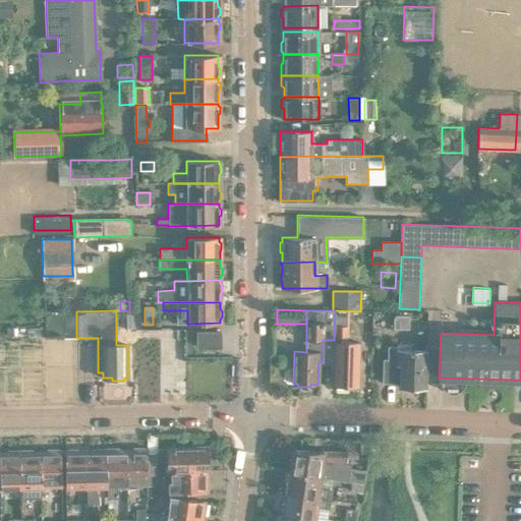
[(140,330),(139,311),(130,311),(130,330),(140,330)]
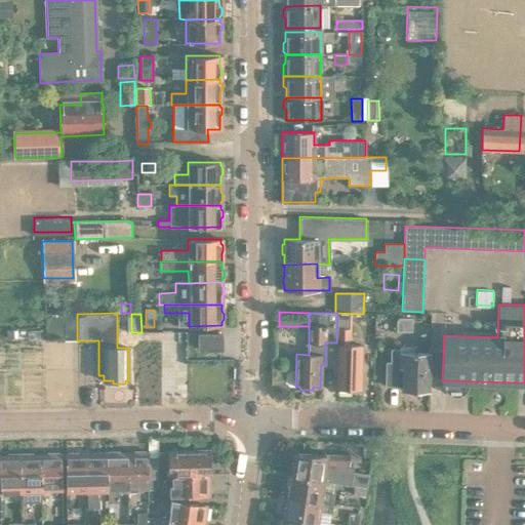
[(412,331),(413,318),(398,318),(397,331),(412,331)]
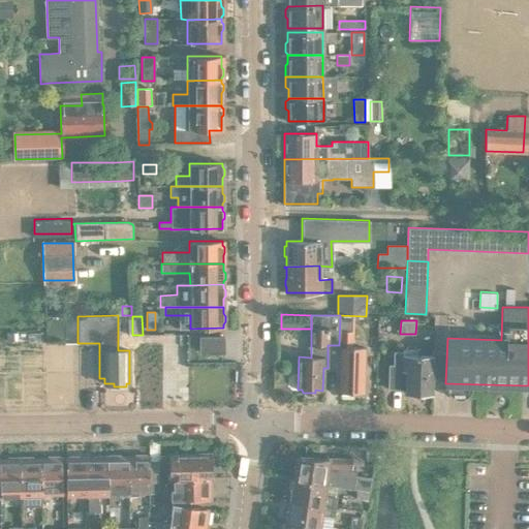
[(340,347),(351,348),(352,332),(341,331),(340,347)]
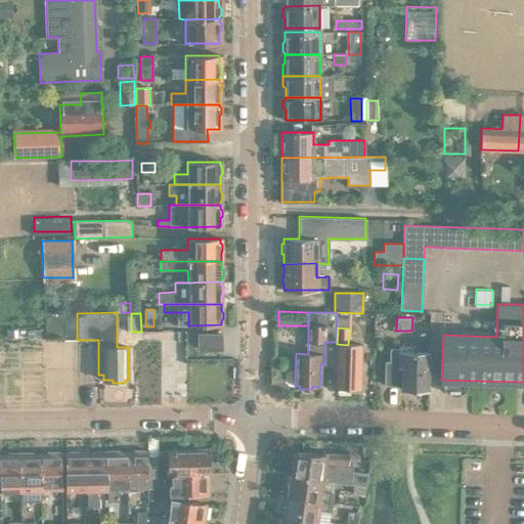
[(5,330),(5,338),(16,338),(16,330),(5,330)]
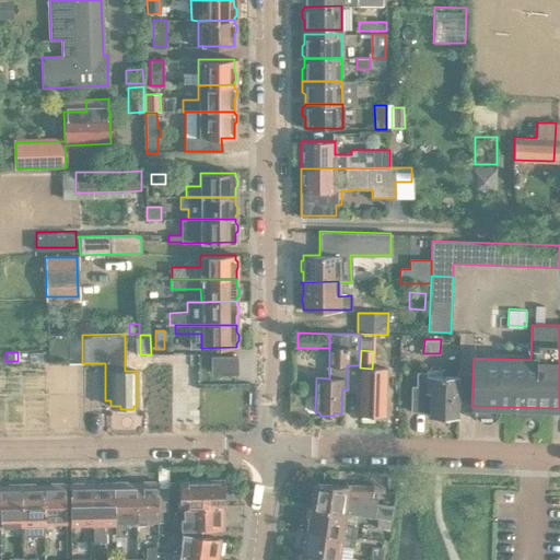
[(211,357),(211,373),(236,373),(236,357),(211,357)]
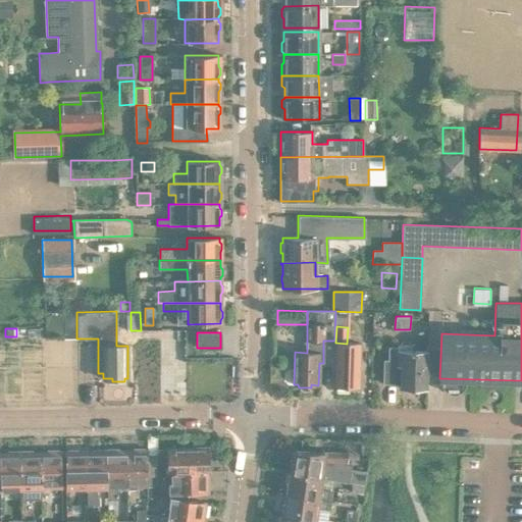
[(348,343),(347,344),(335,343),(333,385),(336,385),(336,388),(348,388),(348,385),(359,386),(360,356),(360,346),(360,344),(348,343)]
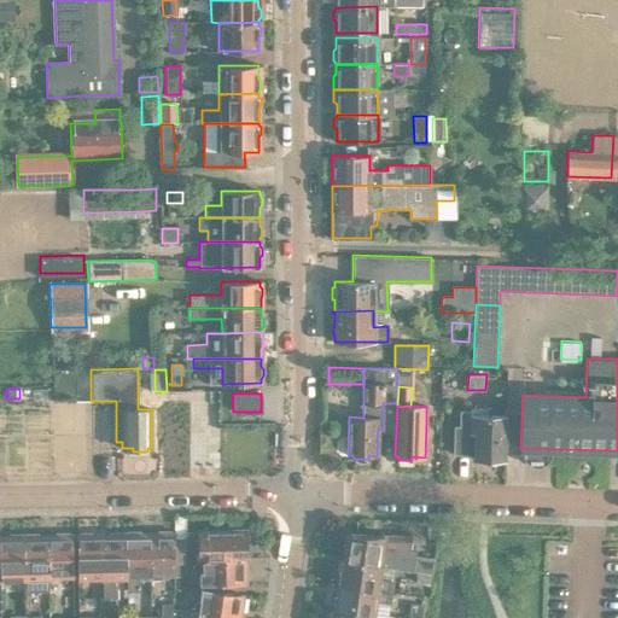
[(502,459),(505,459),(506,415),(485,415),(485,408),(470,408),(470,412),(459,412),(459,427),(454,427),(453,454),(473,454),(473,459),(489,459),(491,462),(500,462),(502,459)]
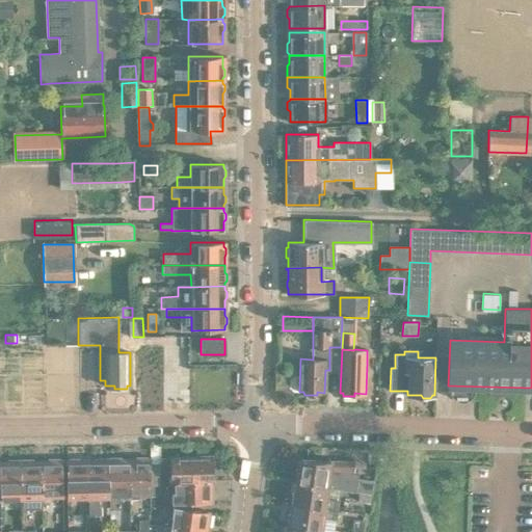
[(275,394),(285,394),(285,377),(295,377),(295,363),(294,363),(278,362),(278,363),(276,363),(275,394)]
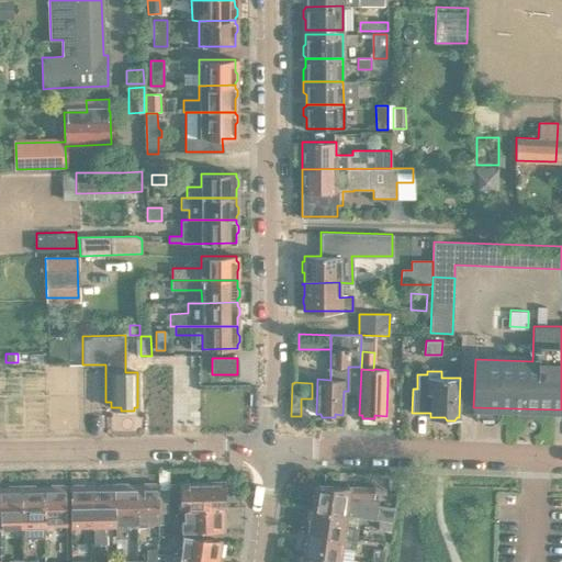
[(183,510),(224,509),(223,482),(180,483),(180,510),(183,510)]
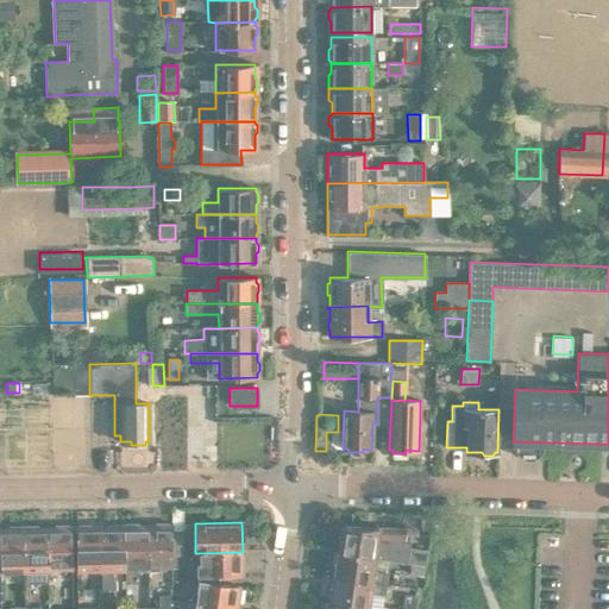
[(155,523),(155,527),(148,527),(148,571),(159,571),(159,566),(173,565),(171,553),(171,527),(169,527),(169,523),(155,523)]
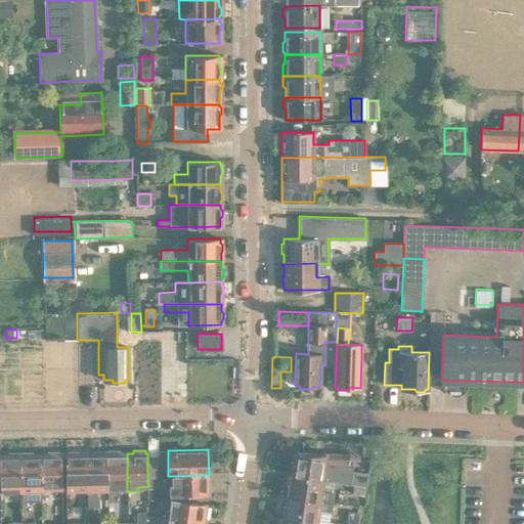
[(77,492),(86,492),(86,454),(79,454),(79,451),(67,452),(68,454),(64,454),(66,488),(77,488),(77,492)]
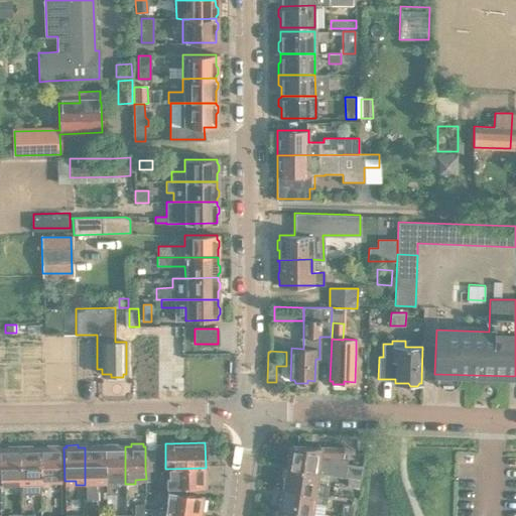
[(95,480),(105,480),(105,444),(92,444),(92,447),(85,447),(85,485),(86,499),(98,499),(98,491),(95,491),(95,480)]
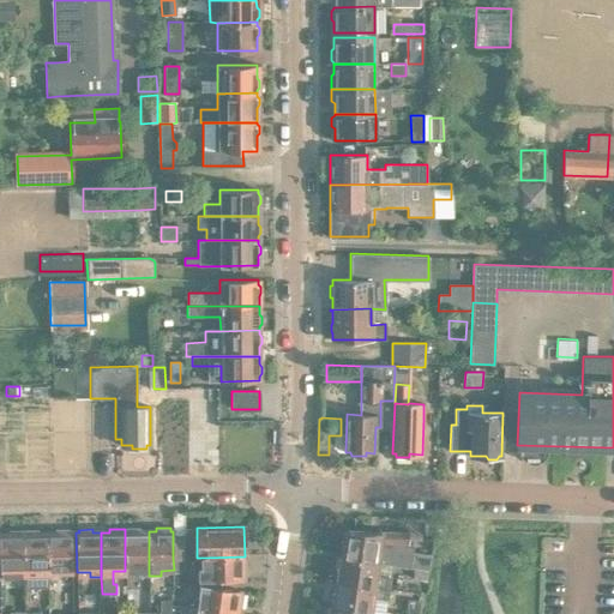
[(138,576),(149,576),(149,531),(139,531),(139,529),(125,529),(125,571),(138,571),(138,576)]
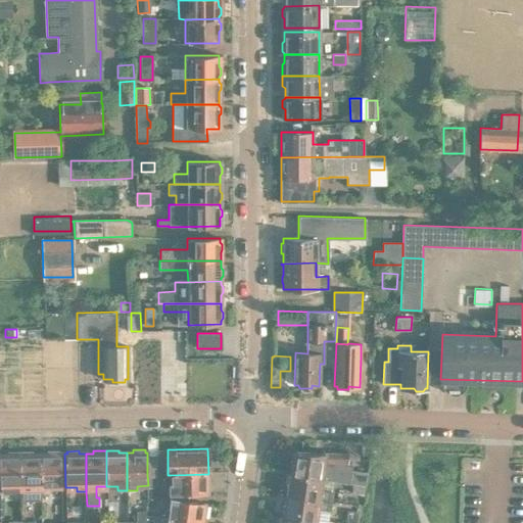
[(41,500),(41,491),(40,455),(32,455),(32,452),(19,453),(20,488),(20,500),(41,500)]
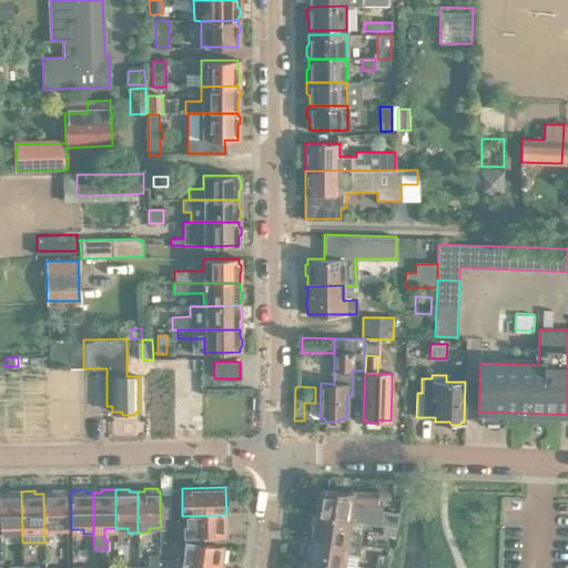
[(51,494),(43,494),(44,534),(54,534),(54,529),(67,529),(66,493),(63,493),(63,490),(51,490),(51,494)]
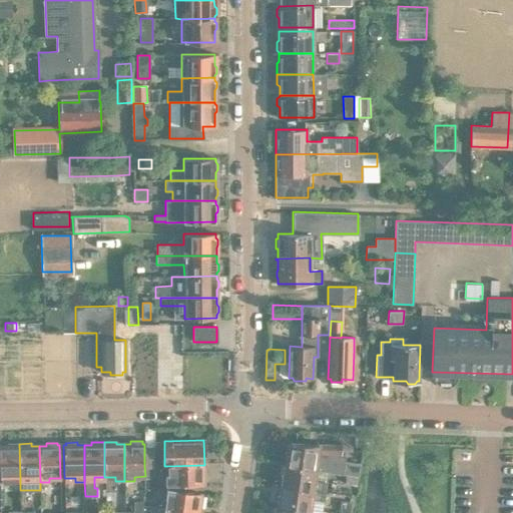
[(6,446),(0,446),(0,483),(9,483),(9,479),(20,479),(19,444),(6,444),(6,446)]
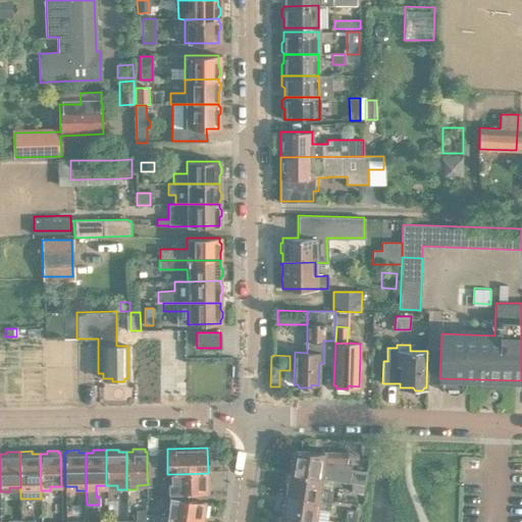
[(289,461),(286,472),(320,477),(348,480),(349,470),(350,463),(347,462),(348,453),(293,452),(291,460),(289,461)]
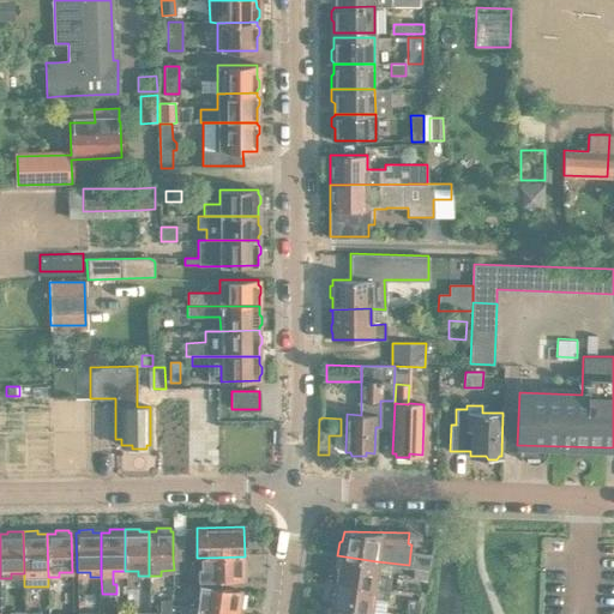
[(184,534),(173,534),(173,558),(185,558),(184,534)]
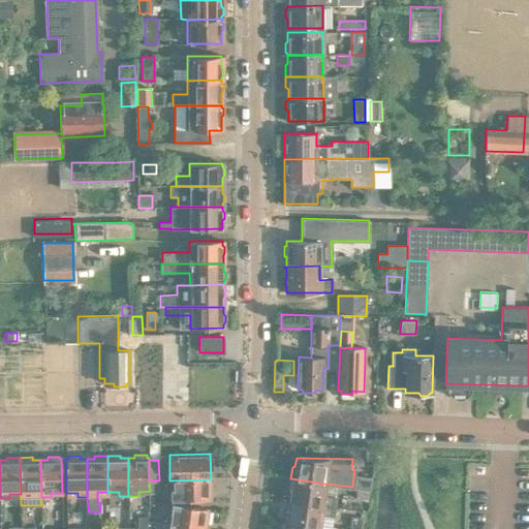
[(352,487),(355,488),(369,489),(371,477),(354,475),(352,487)]
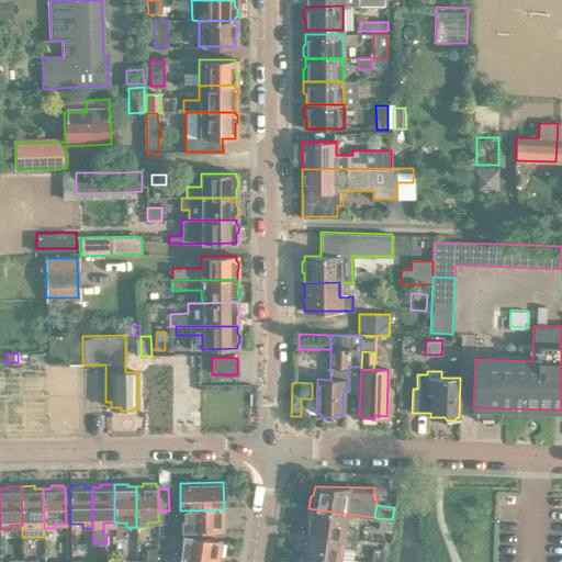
[(344,526),(345,515),(345,514),(308,508),(307,518),(310,520),(308,531),(356,538),(357,528),(344,526)]
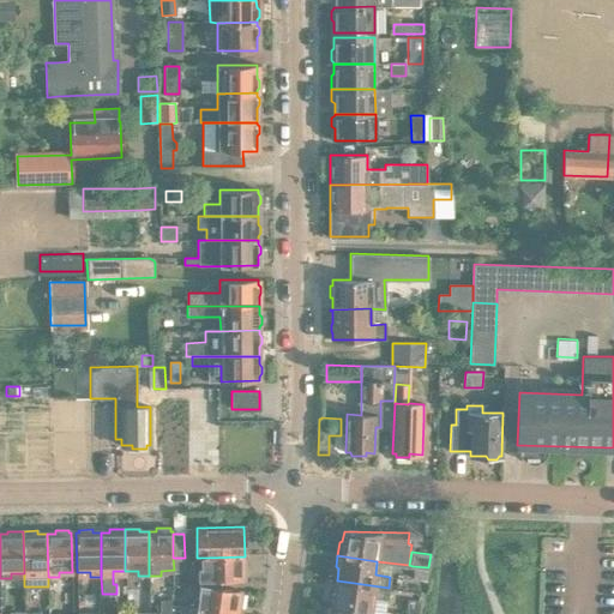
[(242,570),(245,570),(245,557),(200,558),(202,569),(198,569),(198,581),(242,579),(242,570)]
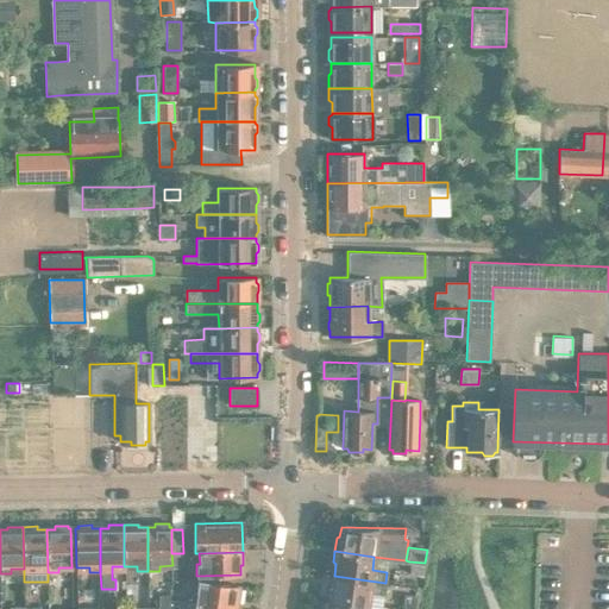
[(171,553),(173,565),(183,565),(183,553),(171,553)]
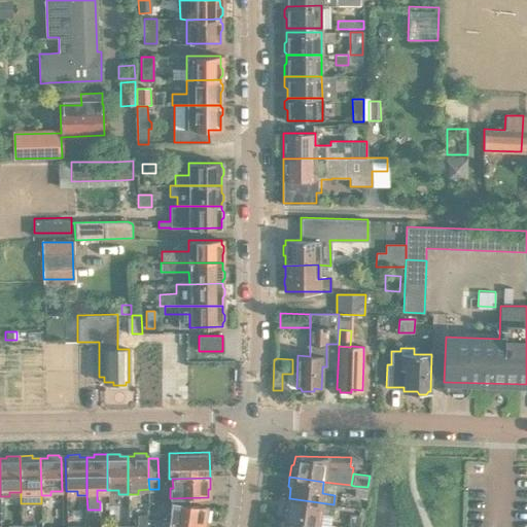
[(367,487),(354,486),(353,495),(366,496),(367,487)]
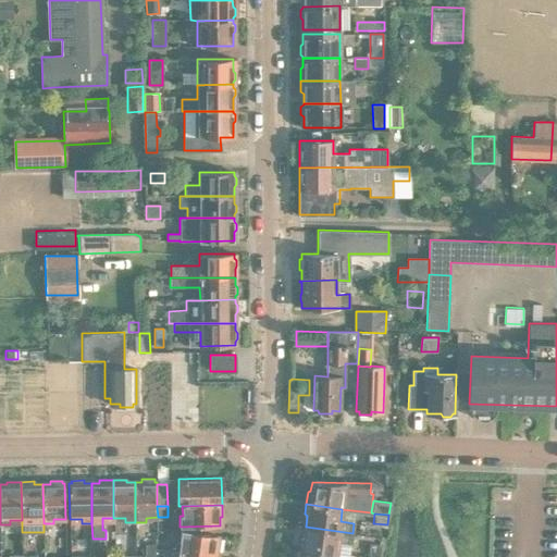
[(301,539),(299,548),(336,554),(337,542),(350,544),(353,533),(306,527),(304,537),(301,539)]
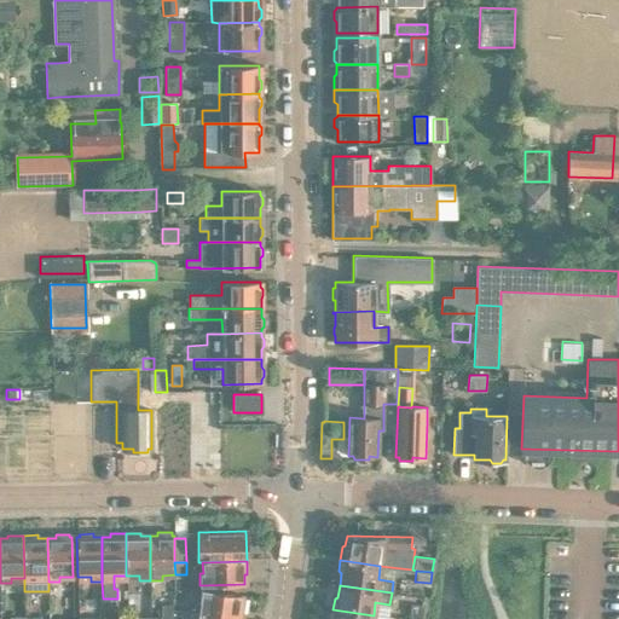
[(195,602),(194,613),(233,618),(237,618),(238,612),(242,612),(243,599),(241,597),(241,595),(202,590),(200,602),(195,602)]
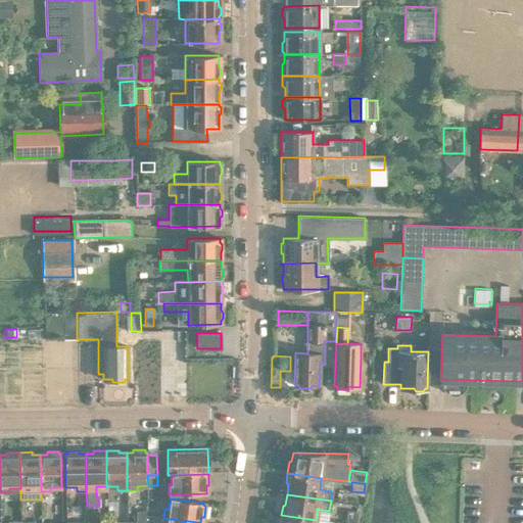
[(136,511),(136,521),(145,521),(145,511),(136,511)]
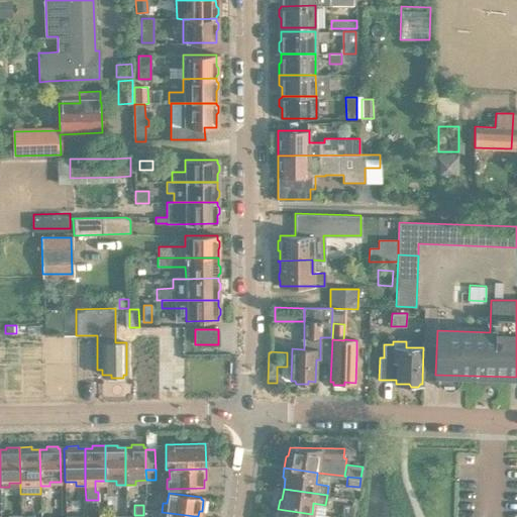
[(343,505),(341,516),(350,516),(352,506),(343,505)]
